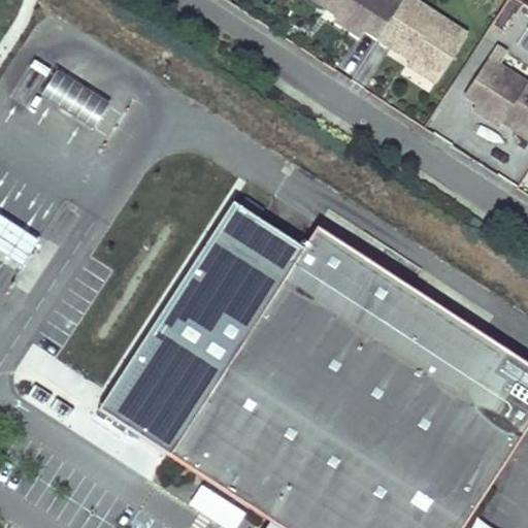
[(320,0),(327,4),(329,0),(332,0),(341,5),(337,11),(334,15),(362,33),(366,27),(380,36),(402,1),(400,0),(385,0),(386,0),(385,0),(320,0)]
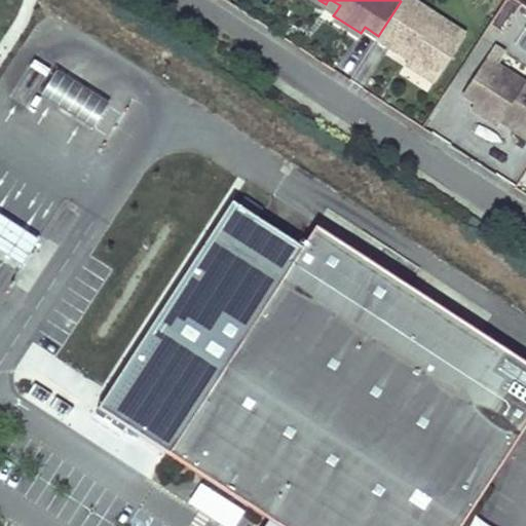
[(331,0),(328,0),(326,4),(336,11),(340,5),(331,0)]
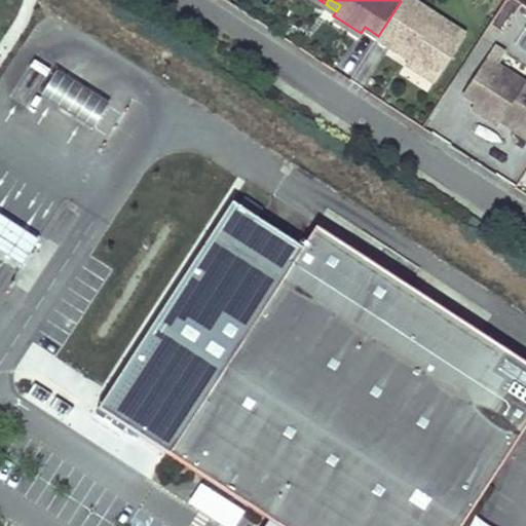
[(466,33),(414,0),(401,0),(401,1),(378,36),(392,45),(398,36),(416,48),(411,57),(408,61),(437,79),(466,33)]
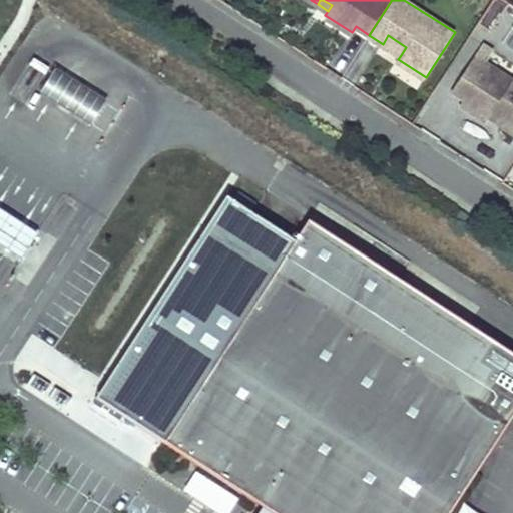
[(388,35),(383,44),(401,55),(406,47),(388,35)]
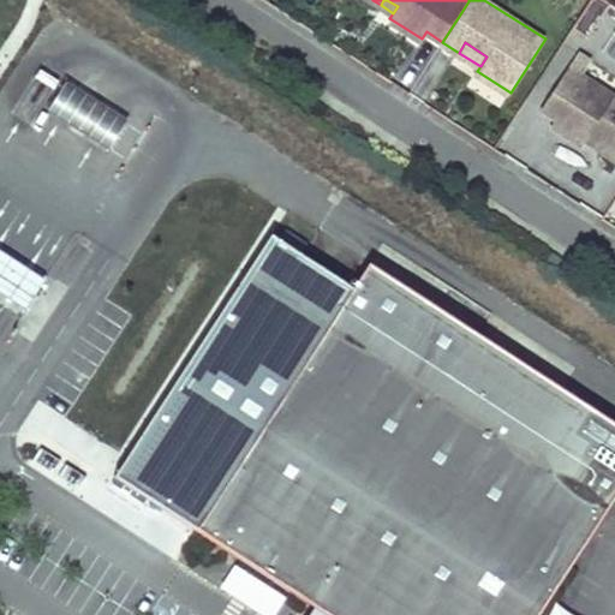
[(581,76),(567,67),(541,108),(557,119),(553,126),(584,145),(587,141),(592,133),(604,142),(599,148),(614,157),(614,97),(598,88),(593,96),(575,84),(581,76)]
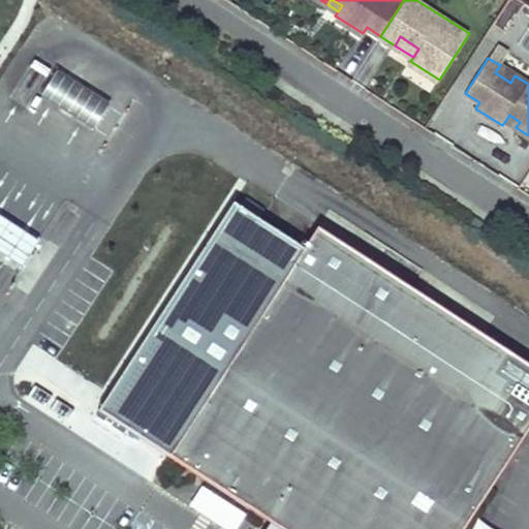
[(515,75),(500,65),(495,72),(510,83),(515,75)]
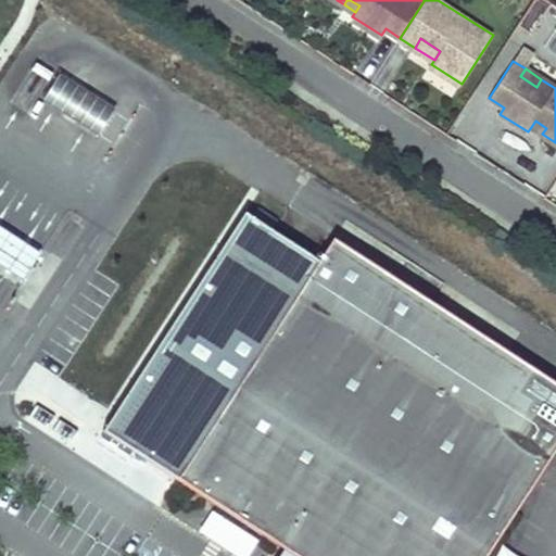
[(115,108),(61,73),(43,100),(98,135),(115,108)]
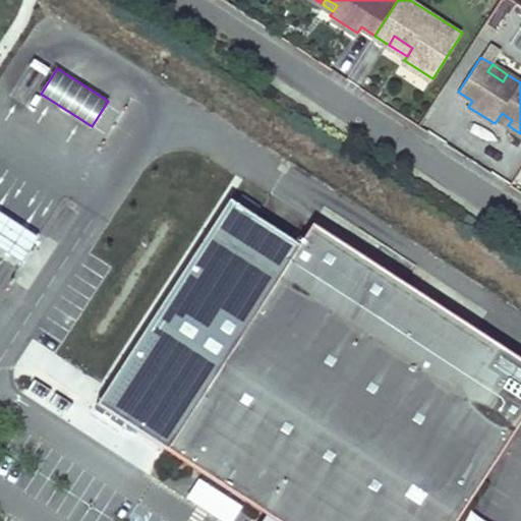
[(502,113),(498,119),(508,125),(512,120),(502,113)]
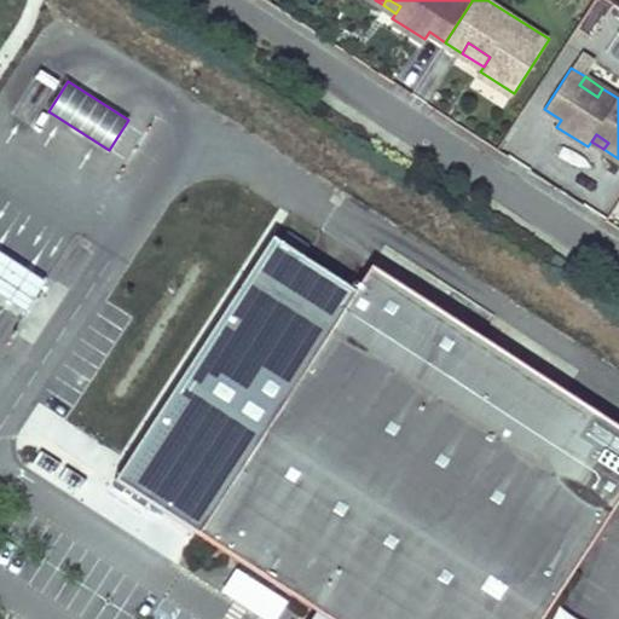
[(618,427),(371,266),(353,294),(272,242),(116,479),(197,531),(324,613),(319,618),(539,618),(578,561),(618,498),(618,427)]
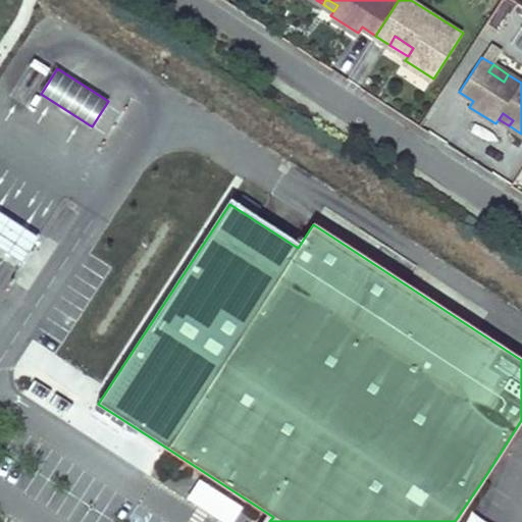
[(37,239),(0,212),(0,247),(20,262),(37,239)]
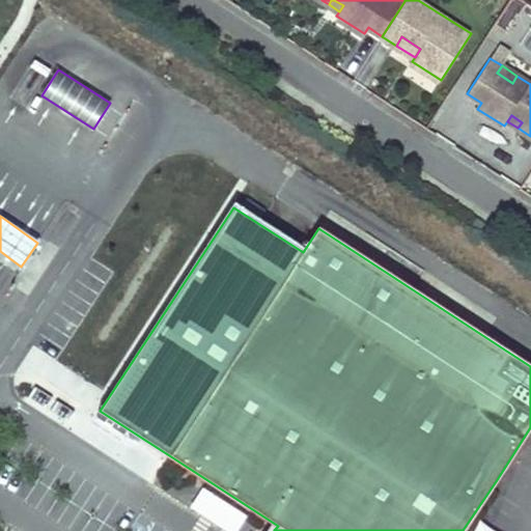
[(199,487),(188,509),(231,530),(236,530),(247,510),(199,487)]
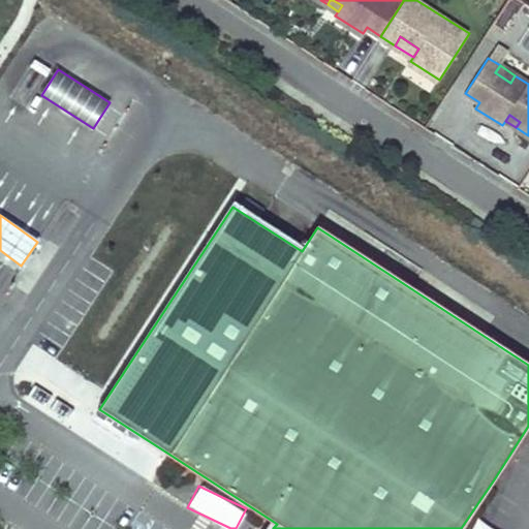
[(469,528),(496,528),(475,518),(469,528)]
